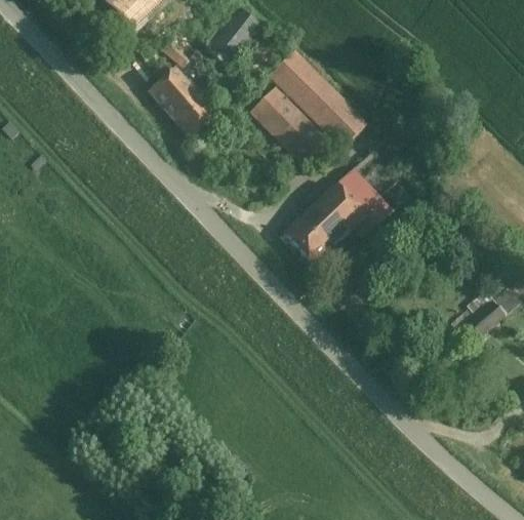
[(107,0),(133,29),(155,10),(165,0),(107,0)]
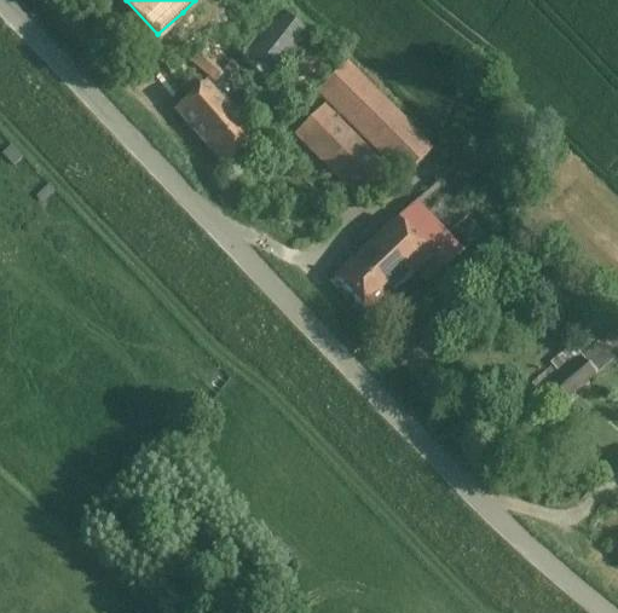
[(311,32),(281,7),(243,52),(275,77),(311,32)]
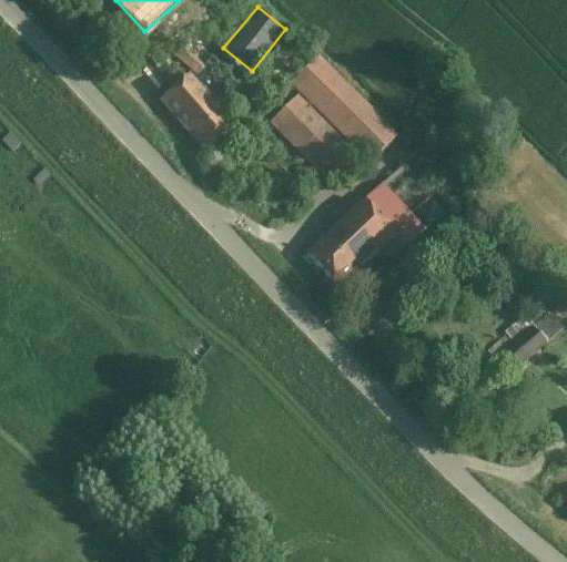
[(303,54),(284,39),(259,70),(277,85),(303,54)]
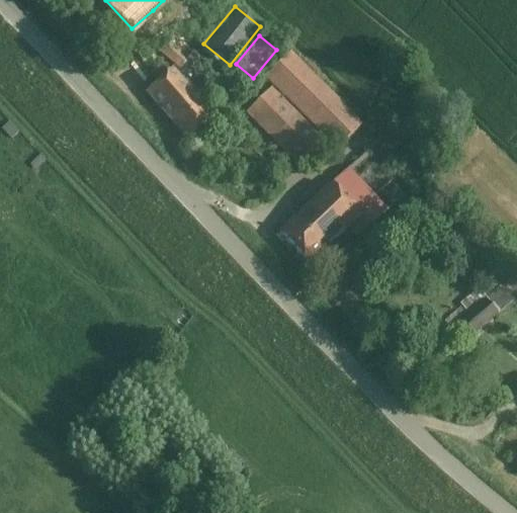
[(186,57),(165,38),(158,47),(179,65),(186,57)]
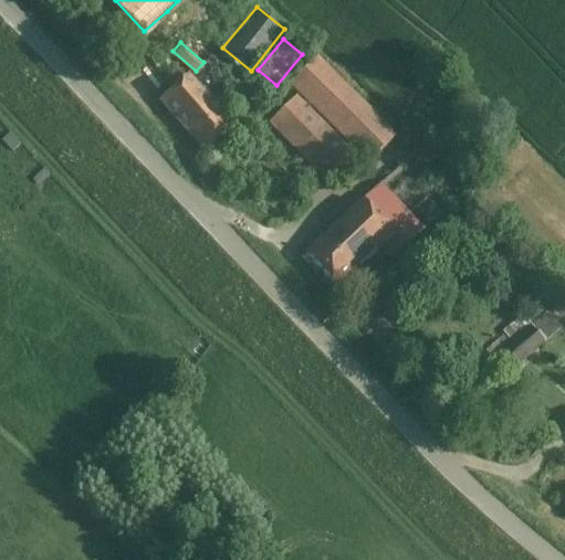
[(397,131),(318,53),(290,82),(368,160),(397,131)]
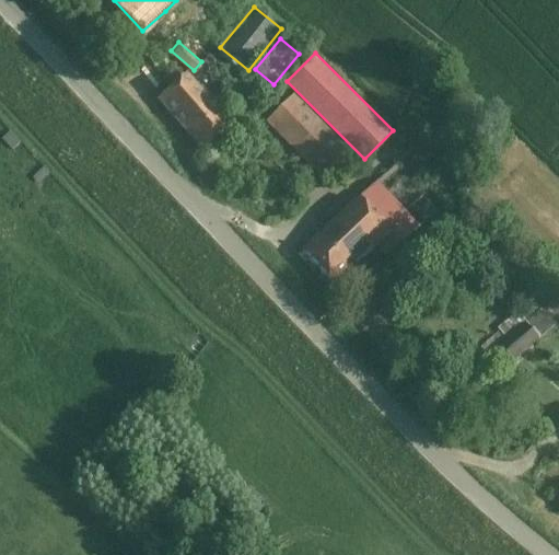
[(232,123),(187,71),(159,96),(205,147),(232,123)]
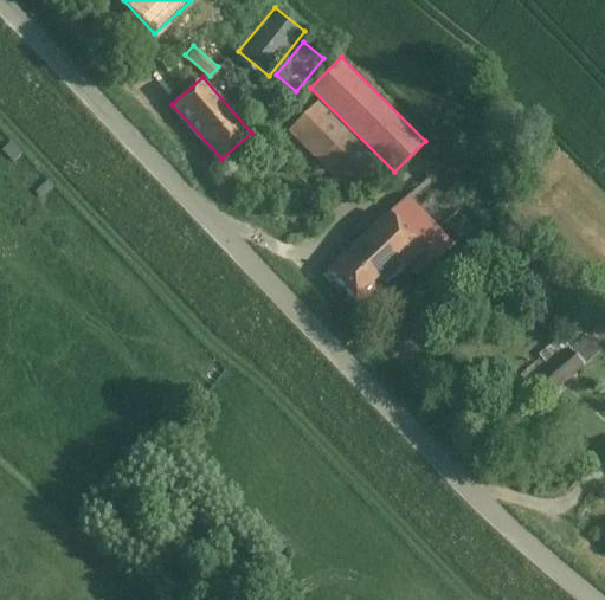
[(383,165),(317,100),(288,129),(353,194),(383,165)]
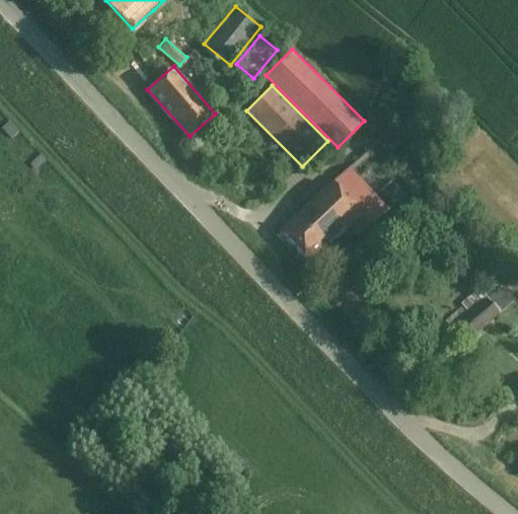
[(350,165),(281,231),(310,262),(349,225),(358,235),(389,207),(350,165)]
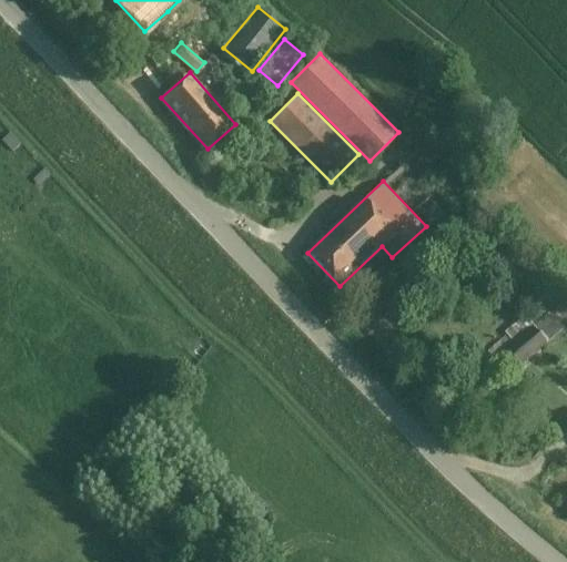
[(563,327),(548,310),(532,324),(523,314),(494,338),(496,341),(488,348),(495,356),(490,360),(506,376),(548,339),(563,327)]
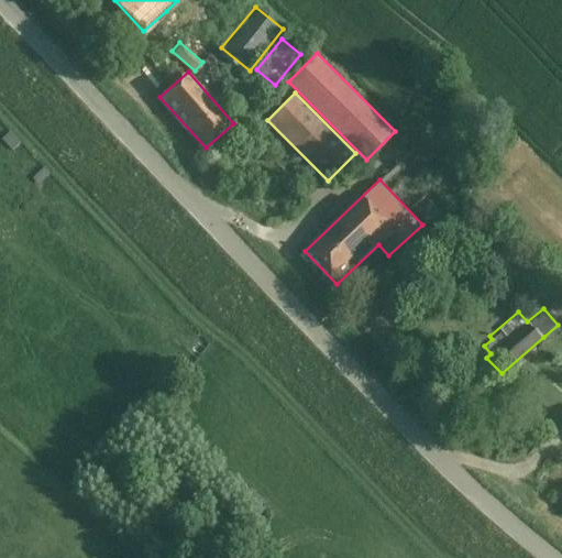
All buildings are outlined.
